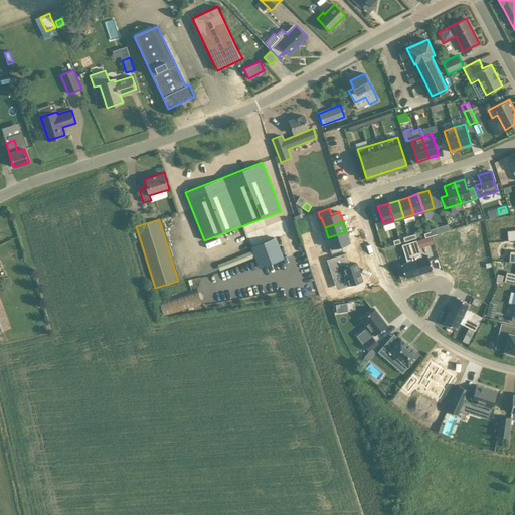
[(346,231),(328,237),(331,247),(329,248),(331,254),(343,250),(341,244),(349,241),(346,231)]
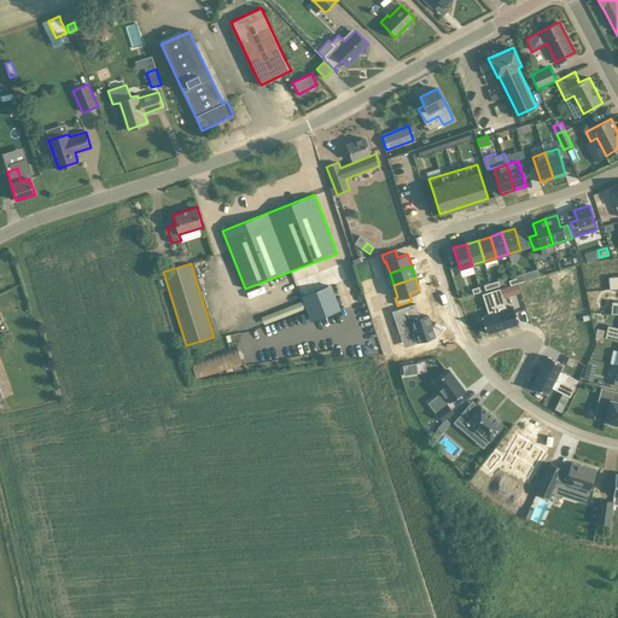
[(524,299),(537,295),(543,315),(565,308),(559,289),(544,292),(541,279),(519,285),(524,299)]
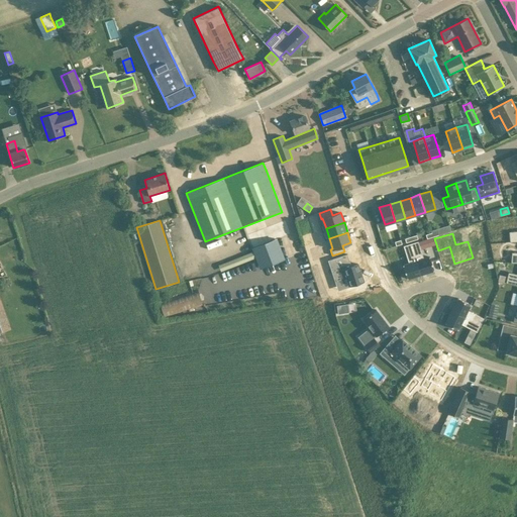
[(302,236),(305,245),(311,244),(308,234),(302,236)]
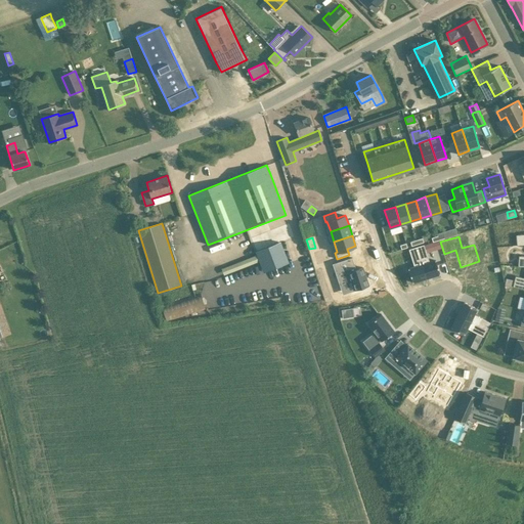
[(439,241),(432,243),(434,250),(441,248),(439,241)]
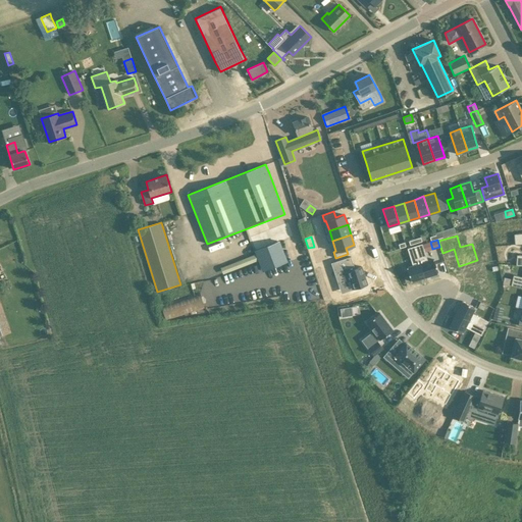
[(278,241),(256,250),(264,270),(286,262),(278,241)]
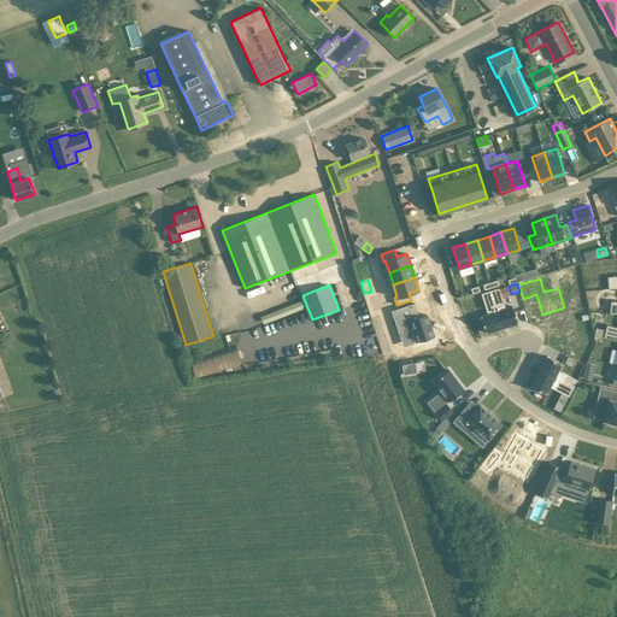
[(497,289),(488,292),(499,328),(516,323),(511,307),(503,310),(497,289)]
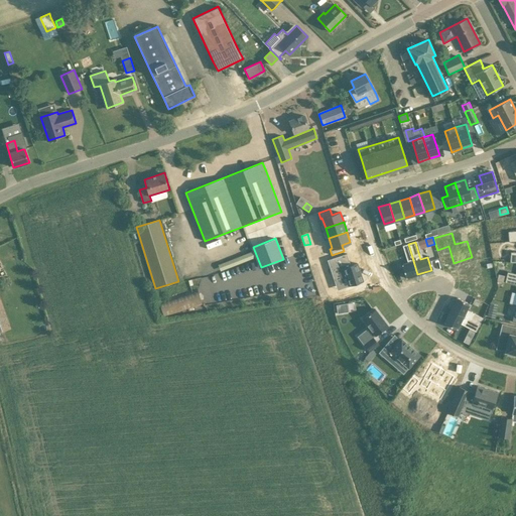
[(417,274),(408,244),(401,246),(406,263),(400,265),(404,278),(417,274)]
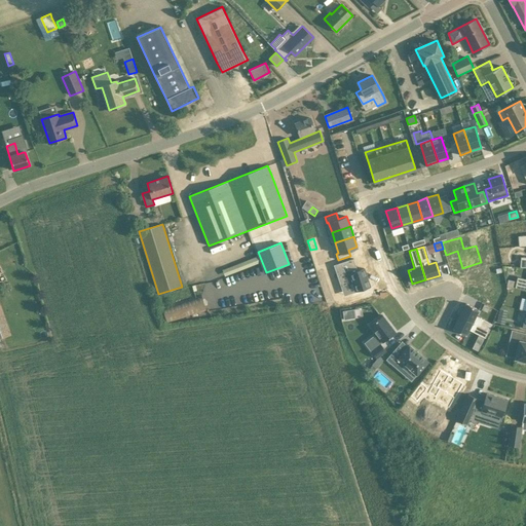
[(237,264),(239,269),(259,262),(257,258),(237,264)]
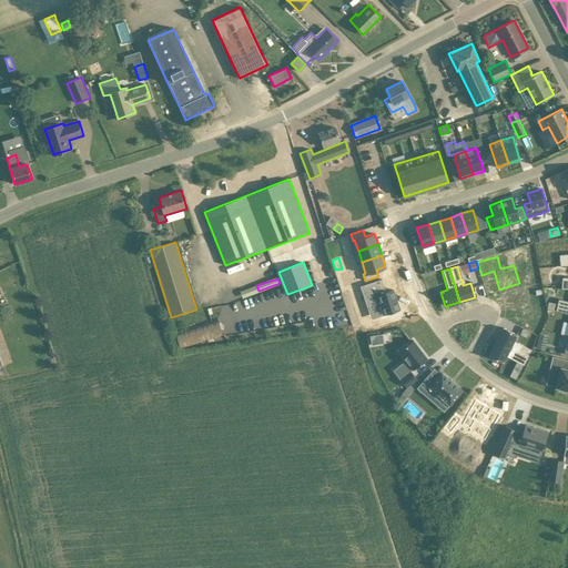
[(382,279),(364,284),(371,304),(381,301),(385,314),(399,308),(393,290),(386,292),(382,279)]
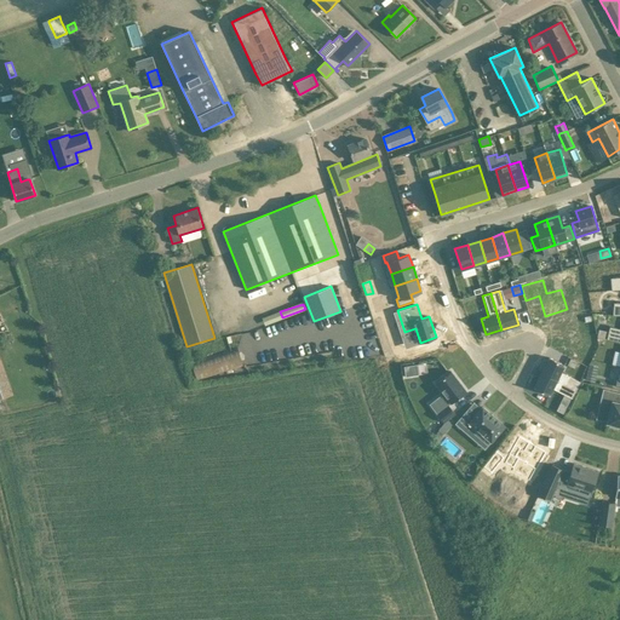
[(244,366),(237,348),(222,354),(191,363),(196,380),(244,366)]
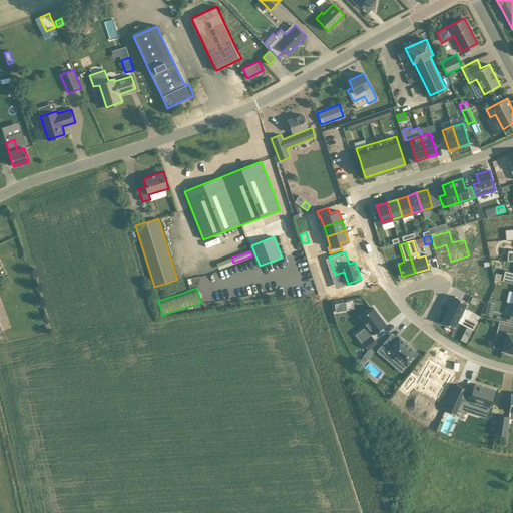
[(454,296),(448,308),(476,323),(480,316),(464,308),(467,302),(454,296)]
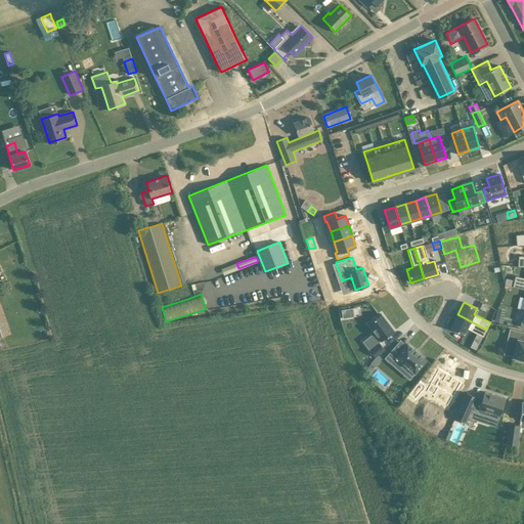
[(343,318),(354,316),(353,308),(342,309),(343,318)]
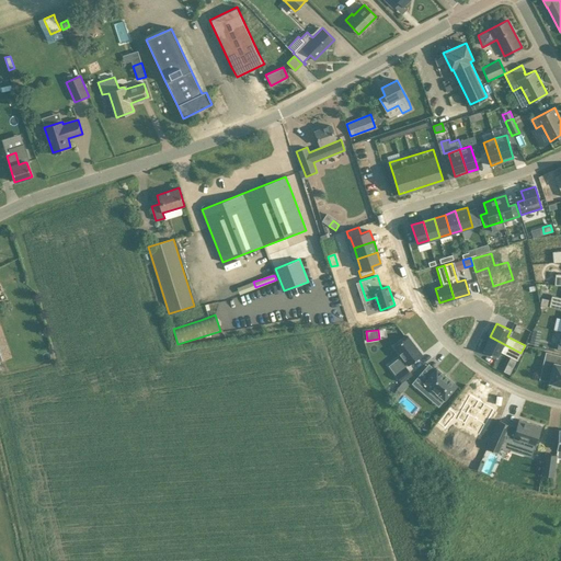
[(408,365),(422,354),(408,335),(395,346),(408,365)]
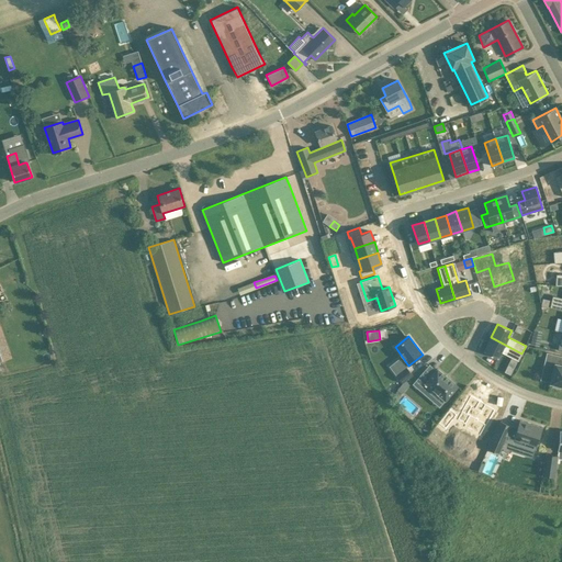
[(518,360),(521,353),(491,337),(484,351),(497,358),(501,351),(518,360)]
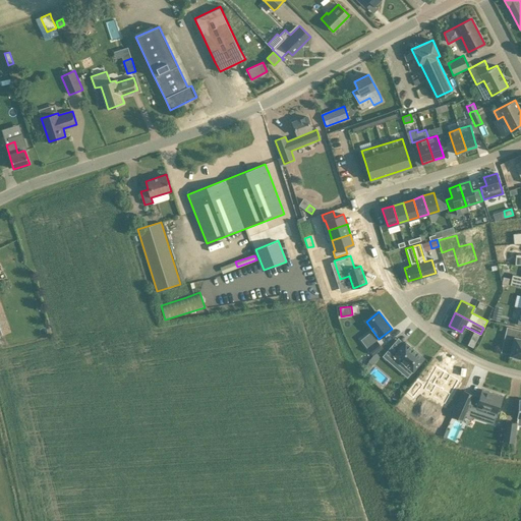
[(515,338),(511,354),(511,355),(513,355),(512,358),(519,360),(520,357),(520,330),(507,327),(505,336),(515,338)]
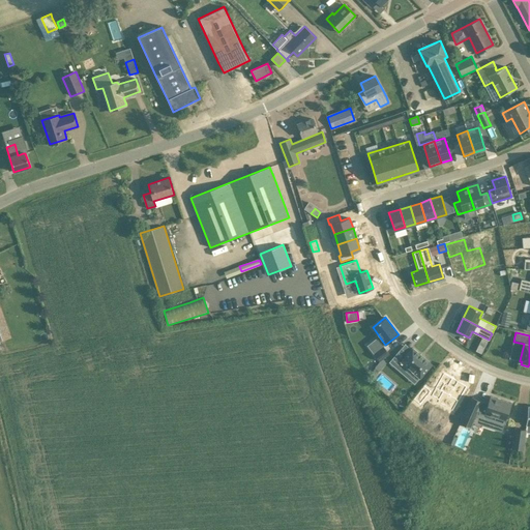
[(481,353),(484,348),(478,345),(476,351),(481,353)]
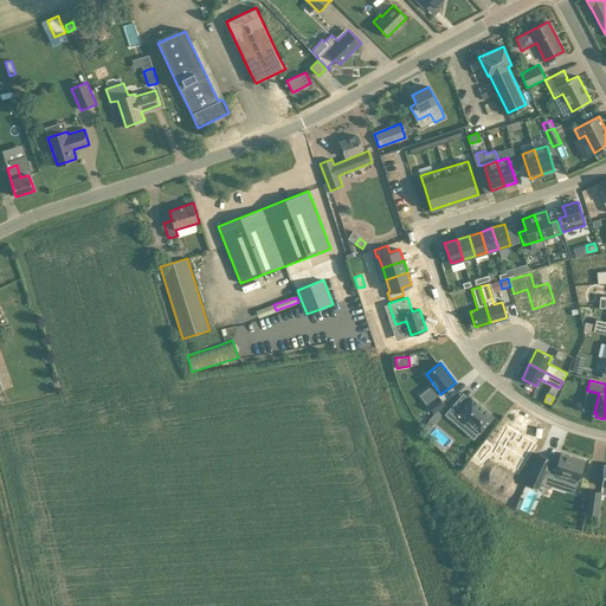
[(444,404),(438,395),(426,404),(433,413),(444,404)]
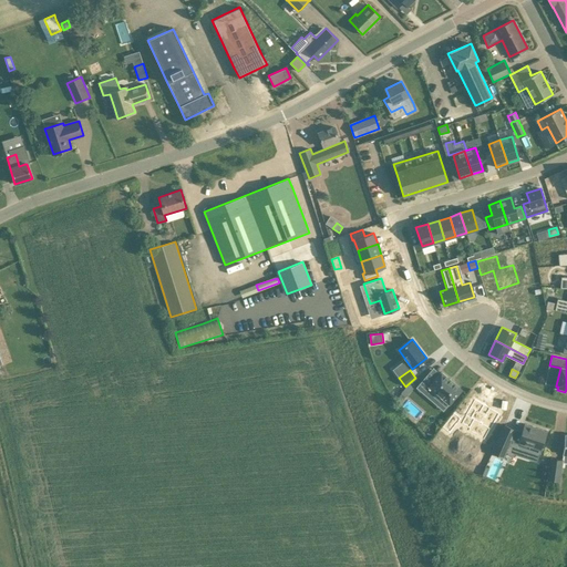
[(449,404),(461,390),(441,372),(431,383),(424,378),(416,388),(428,398),(433,391),(449,404)]
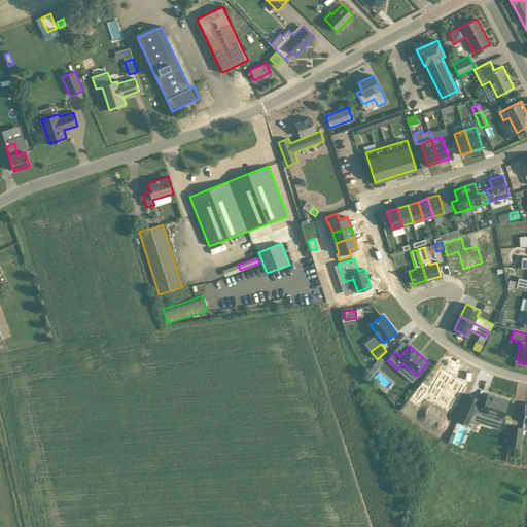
[(373,365),(377,369),(384,360),(380,357),(373,365)]
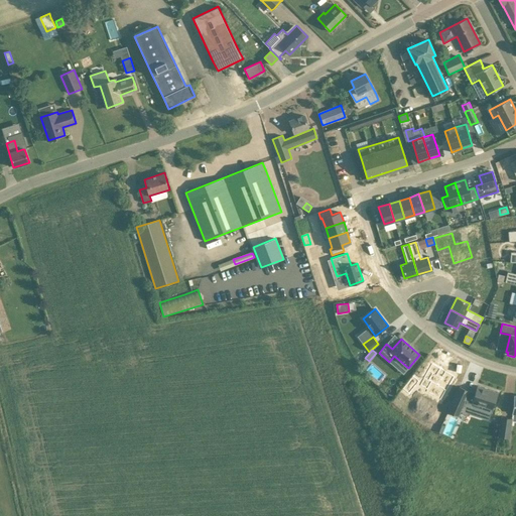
[(455,376),(432,363),(423,378),(424,378),(418,388),(426,392),(431,383),(446,391),(455,376)]
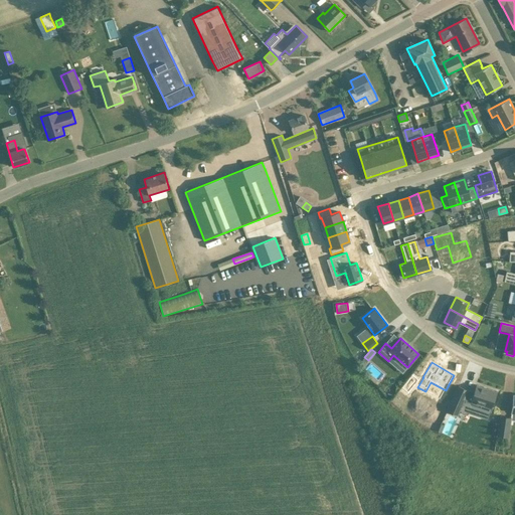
[(418,380),(412,375),(402,388),(408,393),(418,380)]
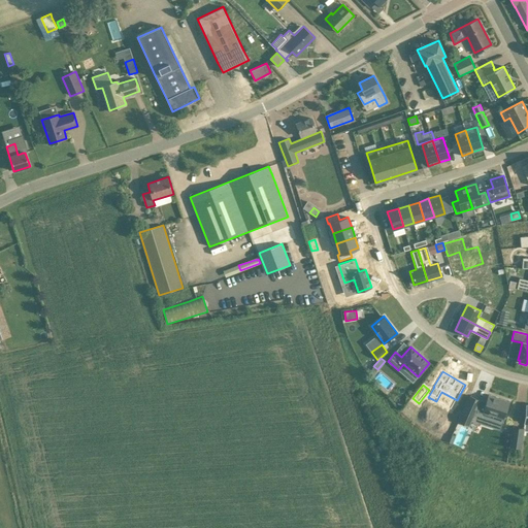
[(510,401),(490,393),(486,403),(481,401),(482,398),(471,393),(458,419),(468,424),(470,420),(479,423),(484,410),(503,419),(510,401)]
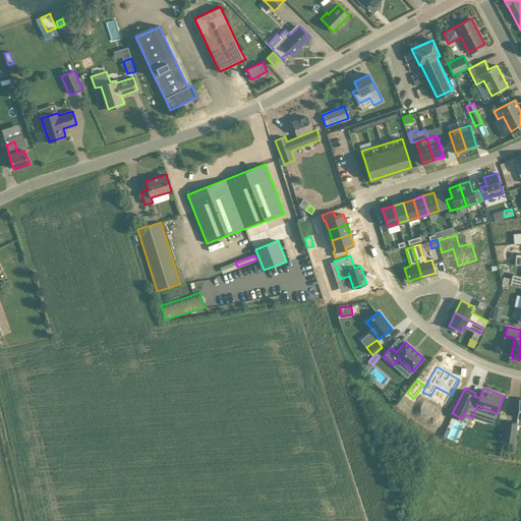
[(517,421),(506,419),(503,440),(514,442),(517,421)]
